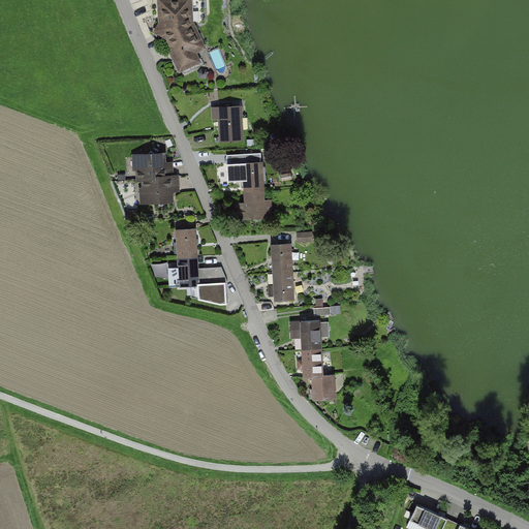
[(205,0),(157,0),(158,24),(154,32),(166,39),(173,52),(169,54),(180,75),(201,65),(198,55),(207,50),(195,27),(206,27),(205,0)]
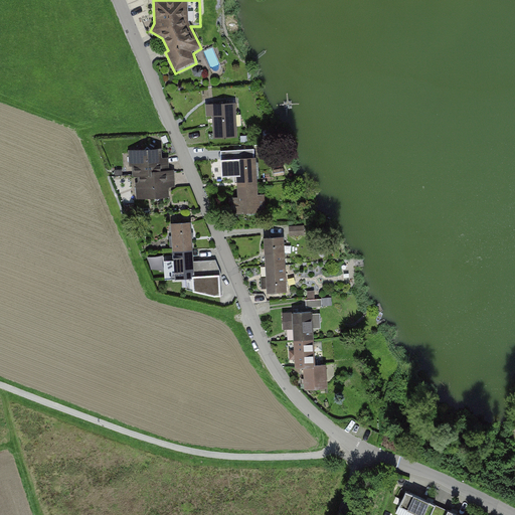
[(235,101),(212,103),(214,138),(237,137),(235,101)]
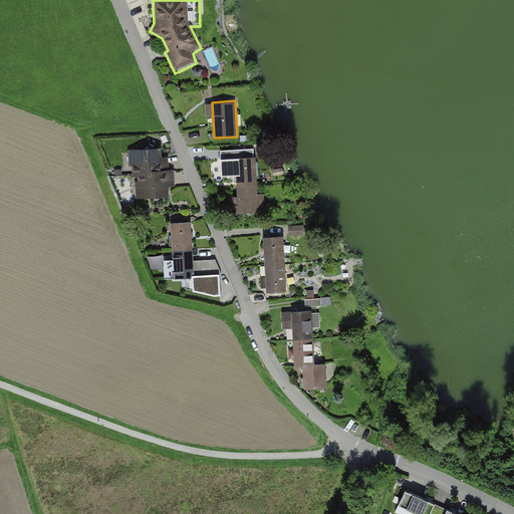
[(131,148),(132,174),(169,172),(168,146),(131,148)]
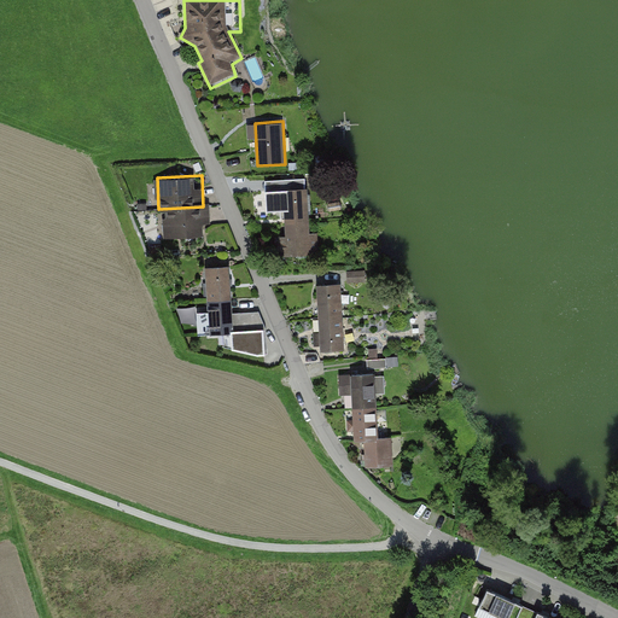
[(284,188),(286,222),(310,221),(309,187),(284,188)]
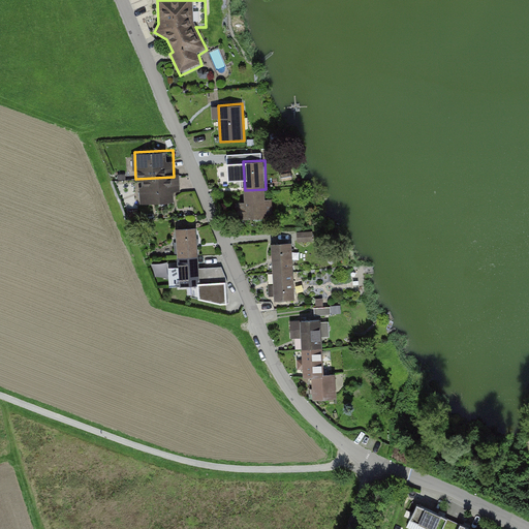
[(135,179),(137,205),(176,203),(174,177),(135,179)]
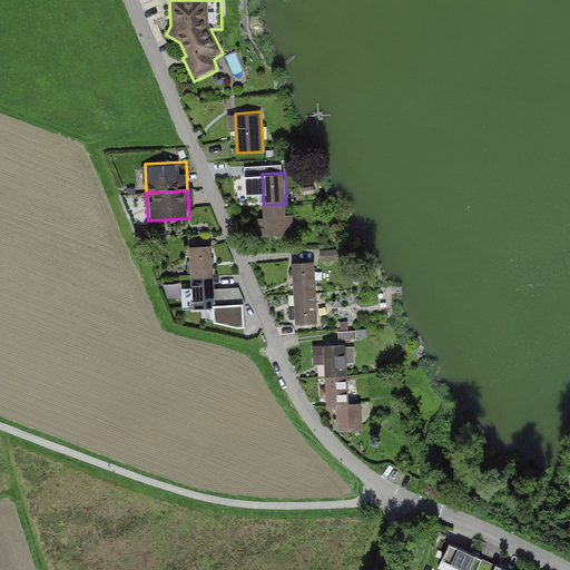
[(264,205),(265,235),(287,234),(286,204),(264,205)]
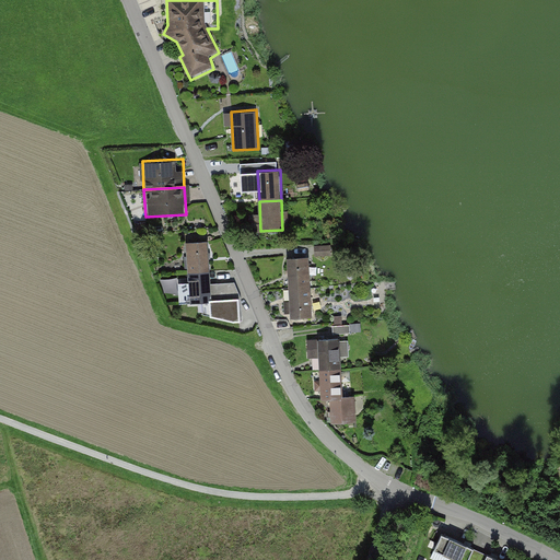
[(210,271),(208,241),(186,242),(187,273),(210,271)]
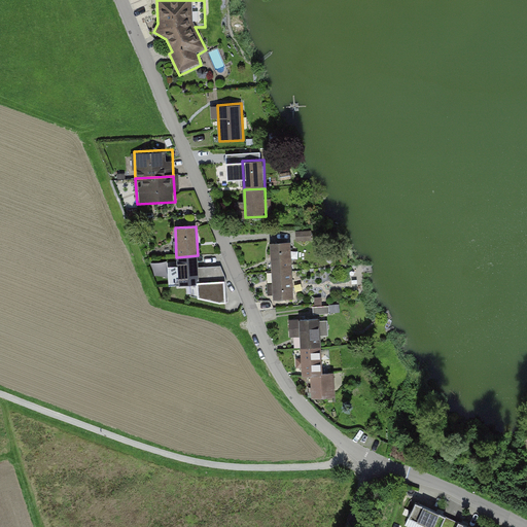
[(271,241),(273,271),(293,270),(291,240),(271,241)]
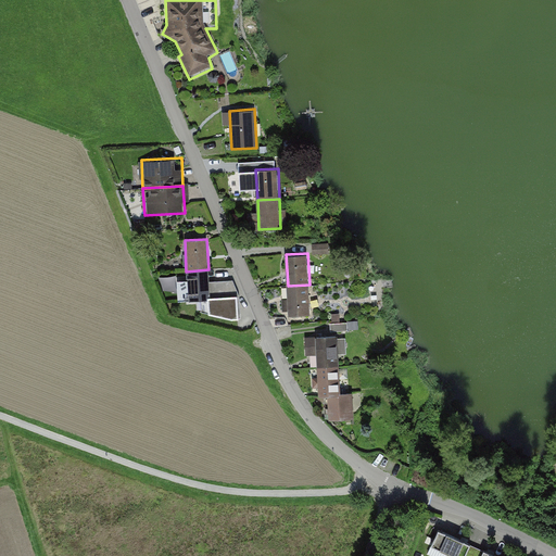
[(211,301),(209,269),(186,272),(188,302),(211,301)]
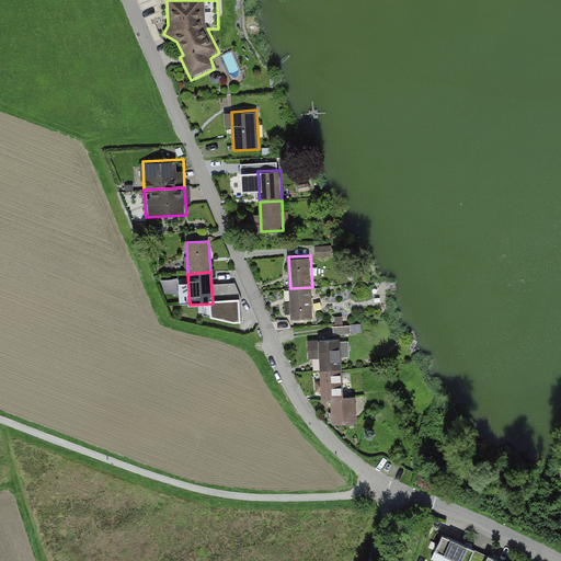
[(290,288),(292,321),(313,320),(312,287),(290,288)]
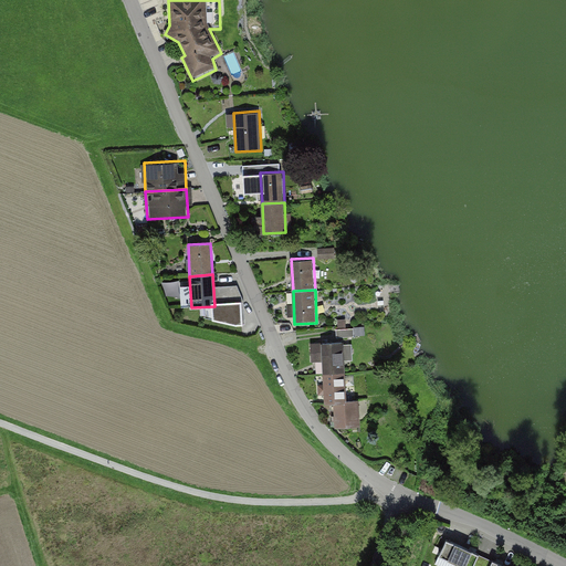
[(354,329),(336,331),(337,339),(354,338),(354,329)]
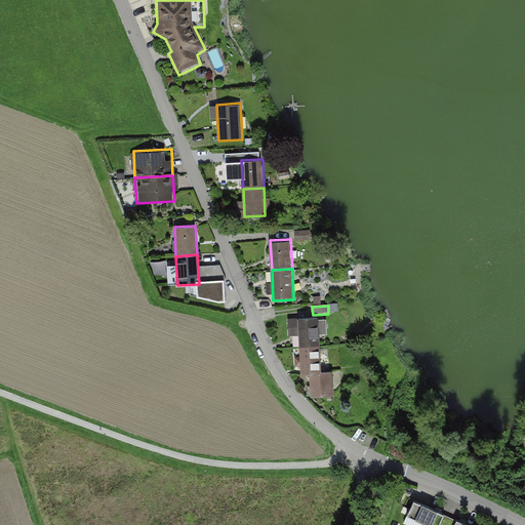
[(298,319),(300,347),(322,346),(320,317),(298,319)]
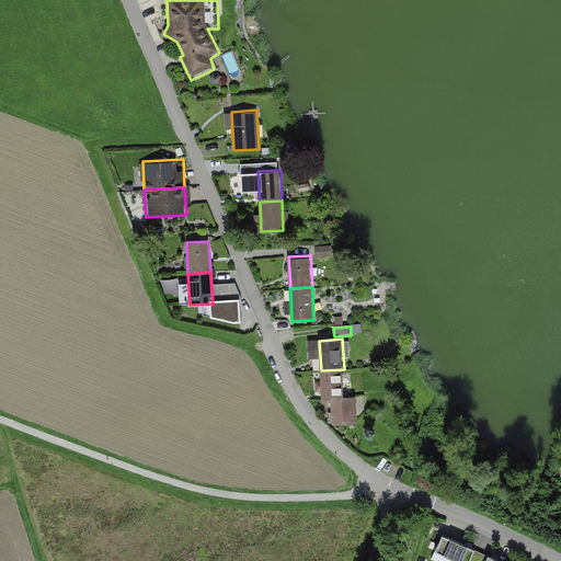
[(321,370),(323,401),(346,400),(344,369),(321,370)]
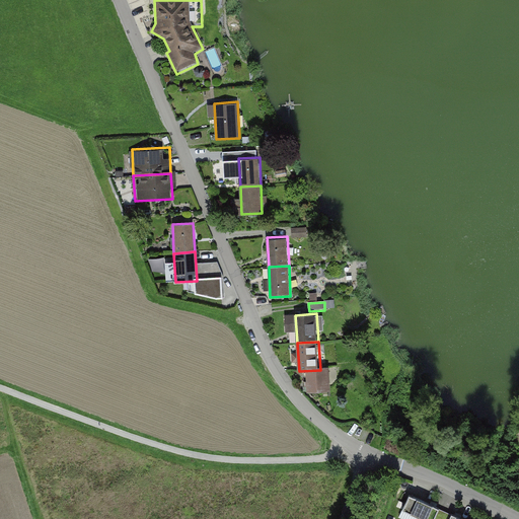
[(329,370),(306,371),(308,394),(330,392),(329,370)]
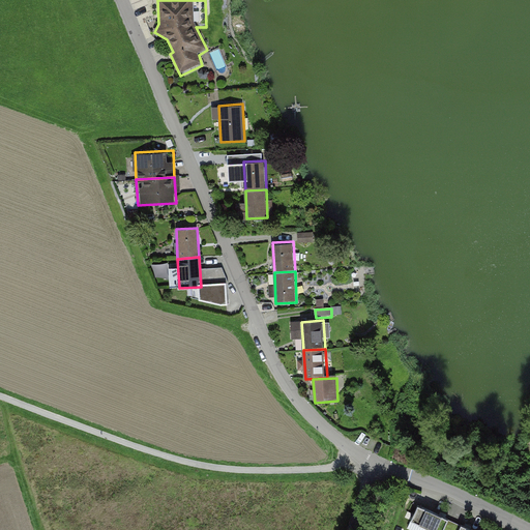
[(460,529),(462,526),(419,506),(412,521),(432,529),(460,529)]
